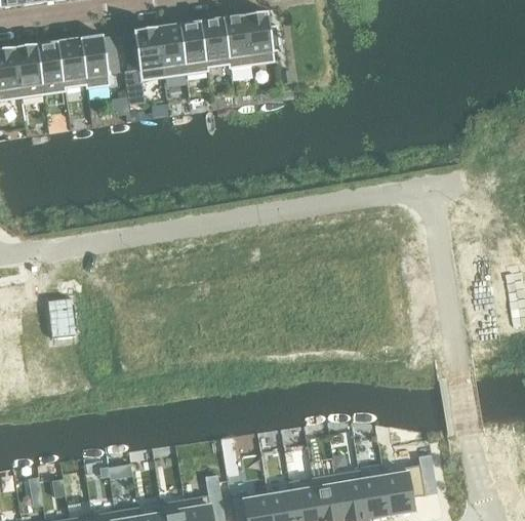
[(267,9),(244,12),(251,64),(274,59),(273,49),(280,48),(277,23),(269,24),(267,9)]
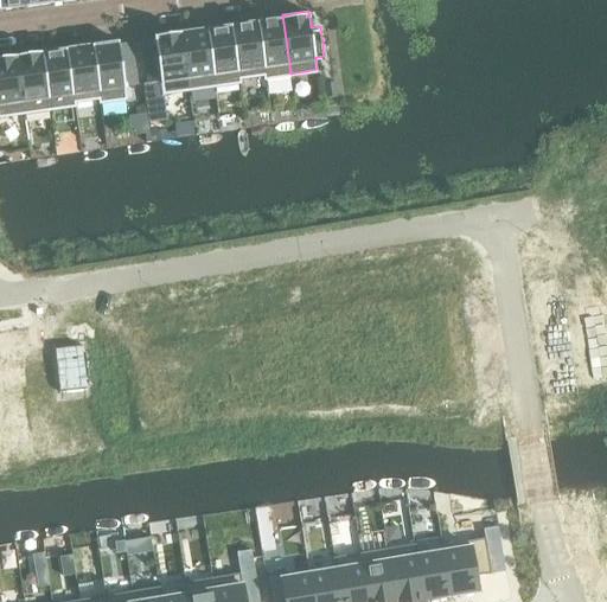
[(264,77),(291,74),(282,14),(256,18),(264,71),(264,77)]
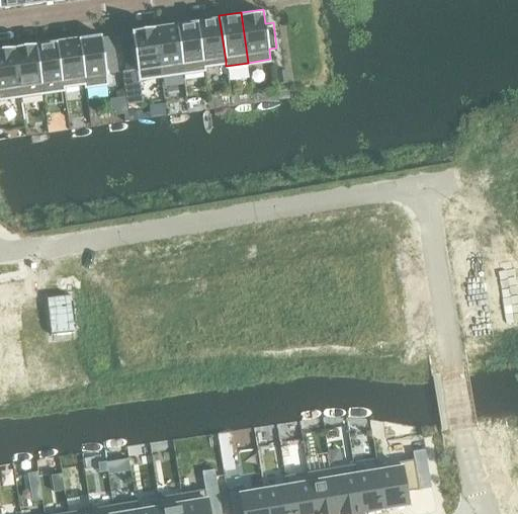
[(226,61),(219,15),(197,18),(204,64),(226,61)]
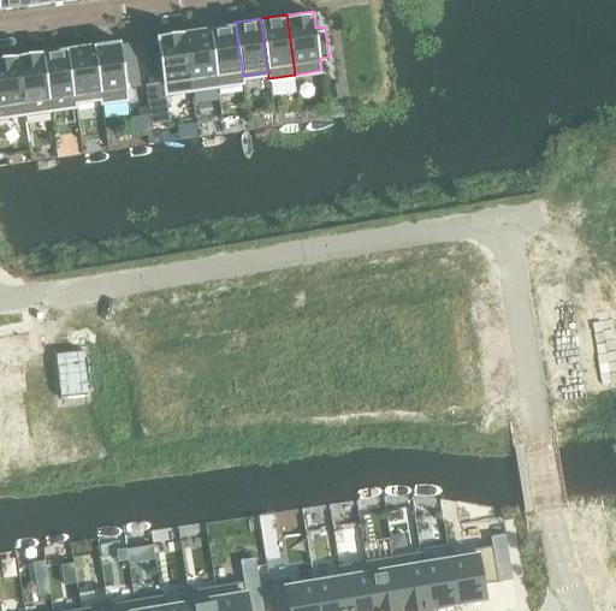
[(209,25),(218,85),(243,82),(243,76),(235,22),(209,25)]
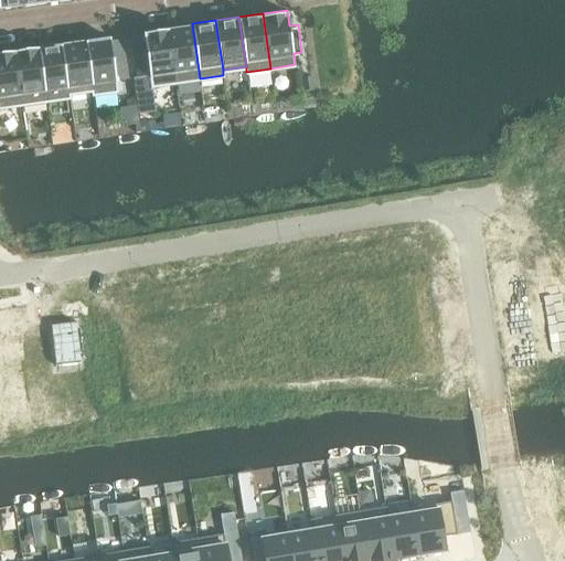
[(168,27),(176,82),(200,78),(192,23),(168,27)]
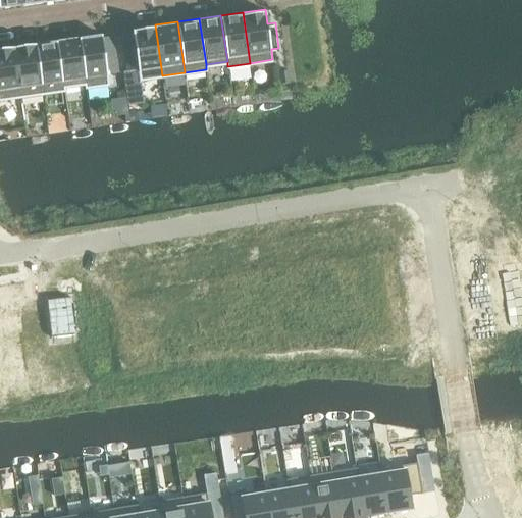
[(127,68),(123,68),(123,69),(128,102),(143,100),(140,79),(162,75),(155,24),(133,28),(133,31),(135,40),(136,48),(137,57),(138,66),(127,68)]
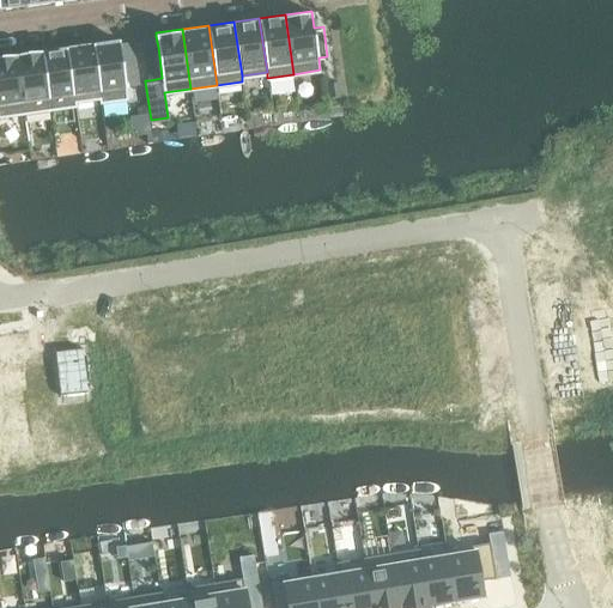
[(158,47),(156,36),(144,37),(145,48),(158,47)]
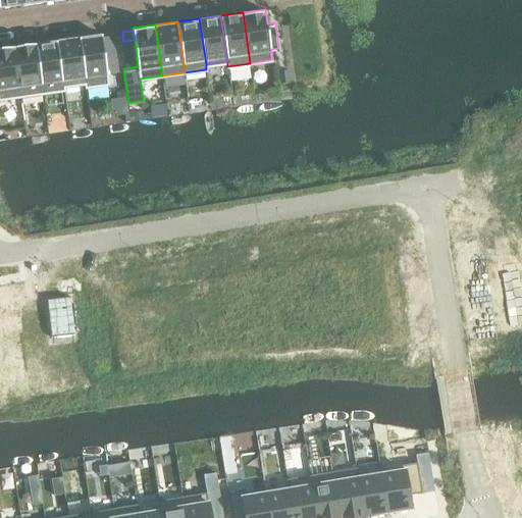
[(102,33),(79,36),(86,82),(85,82),(85,86),(86,86),(109,83),(107,70),(106,61),(105,53),(103,44),(102,35),(102,33)]
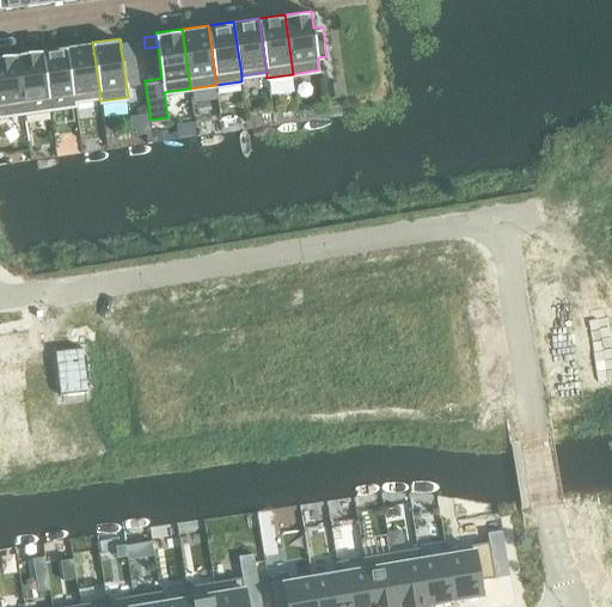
[(122,51),(134,49),(133,38),(120,41),(122,51)]
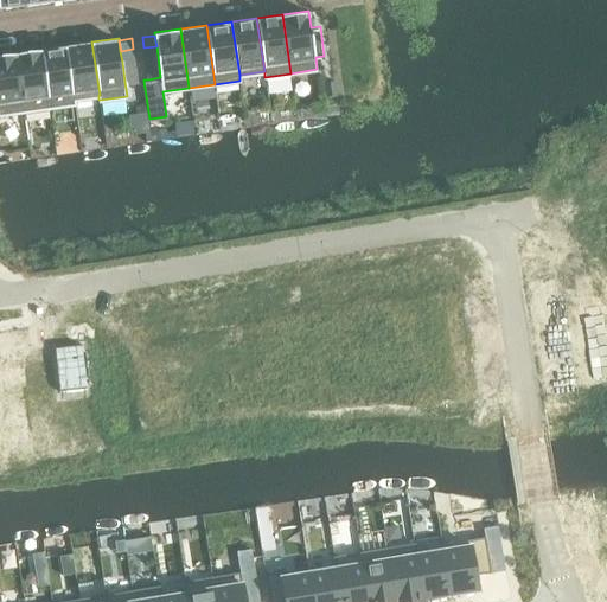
[(98,95),(100,95),(91,42),(66,45),(74,98),(75,98),(98,95)]
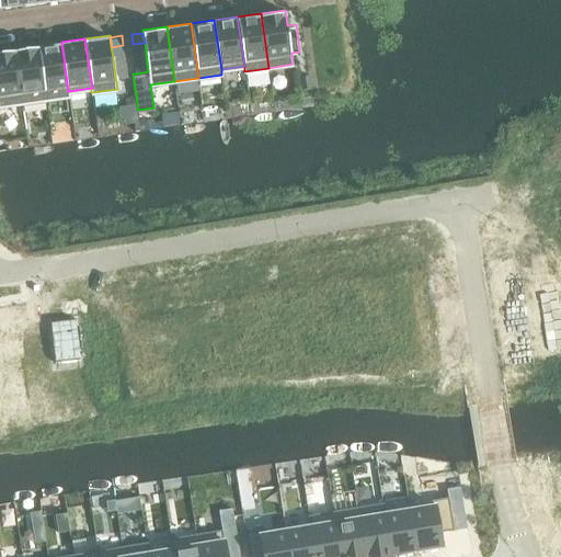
[(68,91),(61,42),(38,45),(46,99),(69,95),(70,95),(69,91),(68,91)]
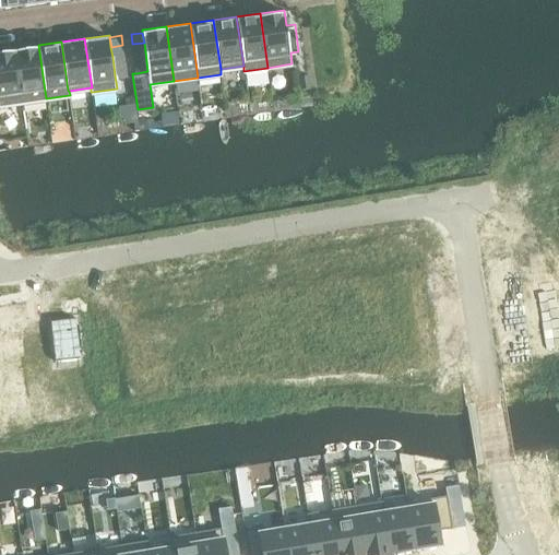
[(132,44),(133,54),(145,51),(144,43),(132,44)]
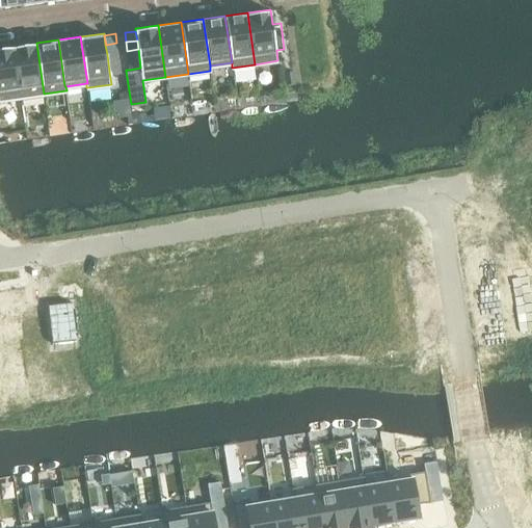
[(36,43),(14,46),(21,97),(44,94),(36,43)]
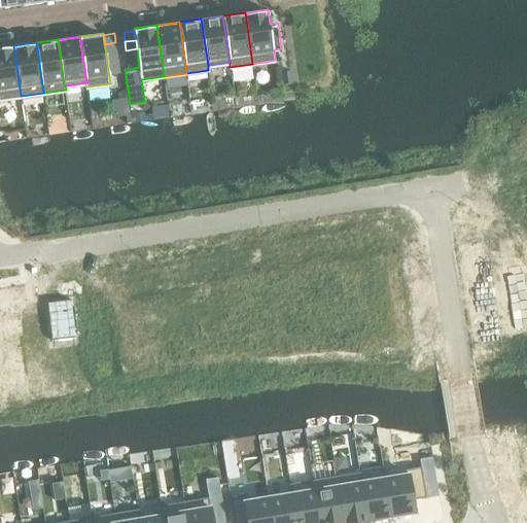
[(105,44),(106,54),(117,51),(115,42),(105,44)]
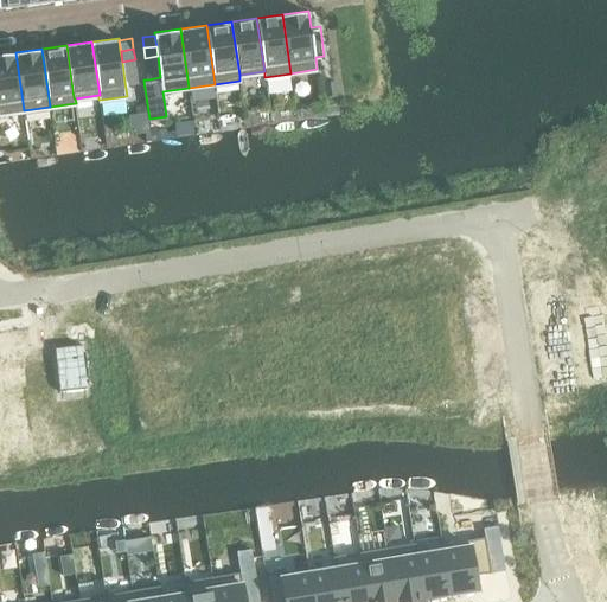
[(0,114),(24,110),(16,52),(0,53),(0,114)]
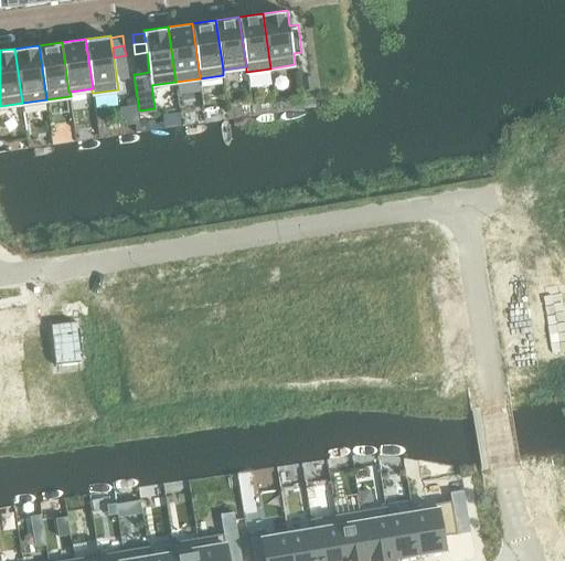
[(148,62),(147,52),(135,54),(136,64),(148,62)]
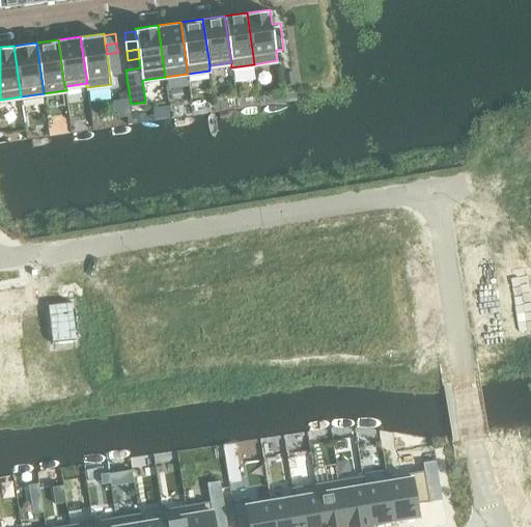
[(119,61),(118,52),(107,54),(108,62),(119,61)]
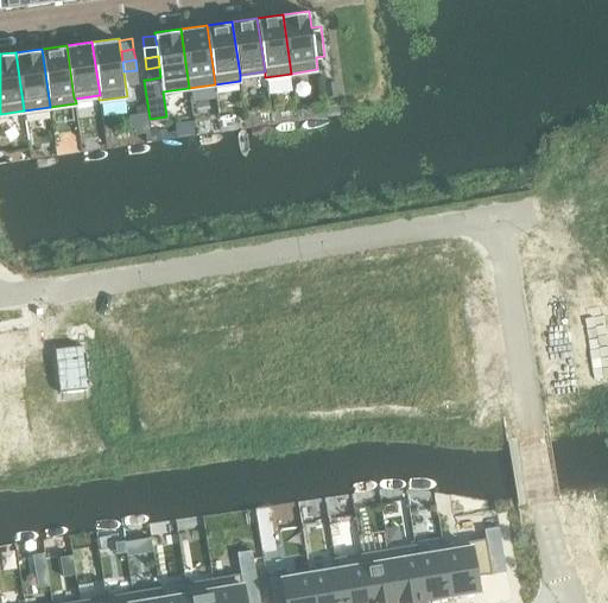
[(149,80),(160,77),(159,67),(146,69),(149,80)]
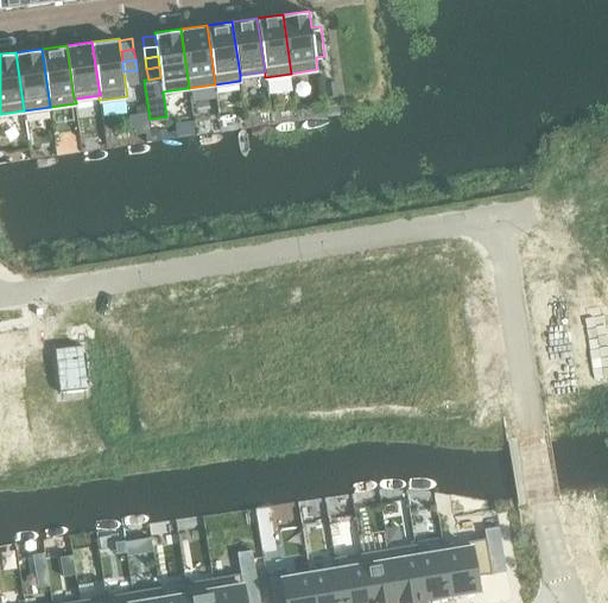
[(125,82),(138,81),(137,70),(124,71),(125,82)]
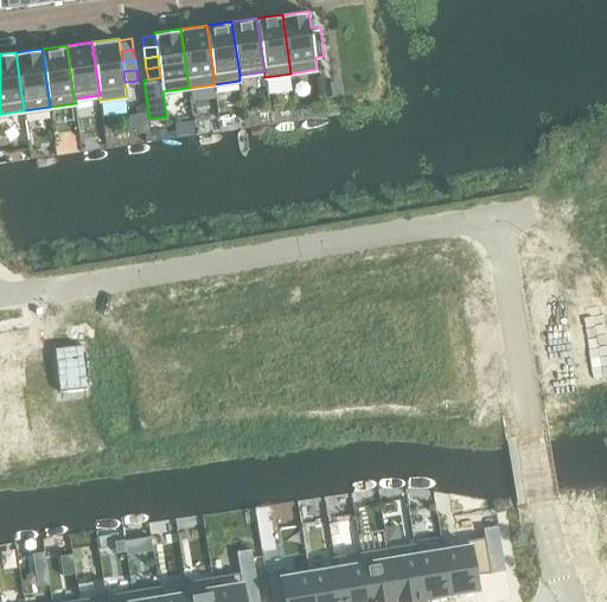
[(337,93),(334,78),(325,79),(326,94),(337,93)]
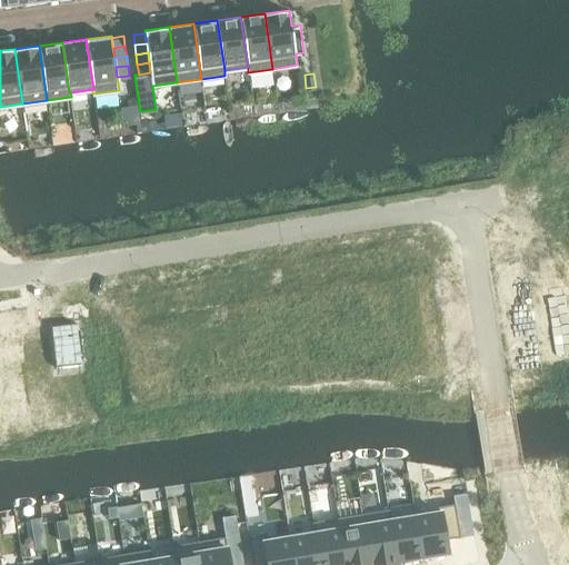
[(78,316),(52,320),(58,359),(85,356),(78,316)]
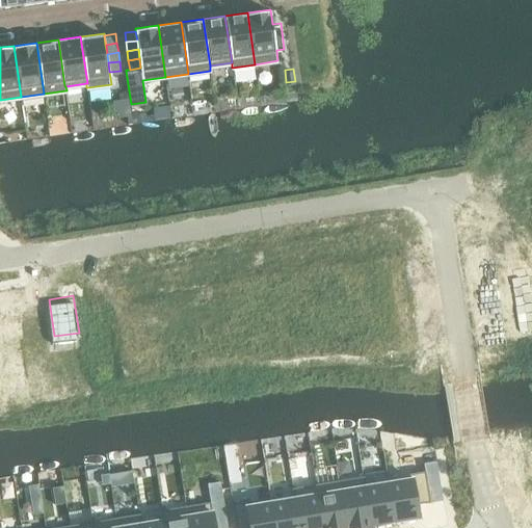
[(435,458),(423,460),(425,469),(437,466),(435,458)]
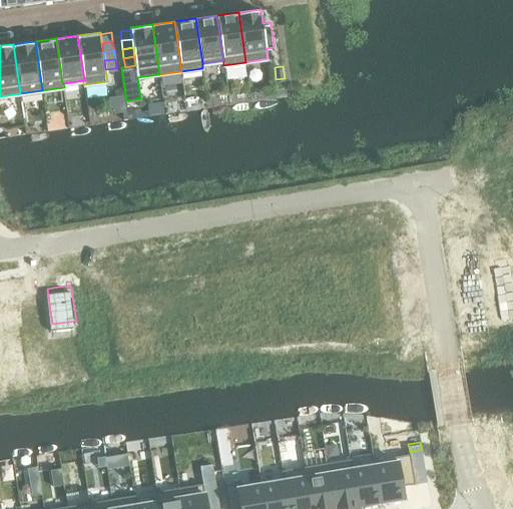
[(422,449),(410,452),(411,459),(423,457),(422,449)]
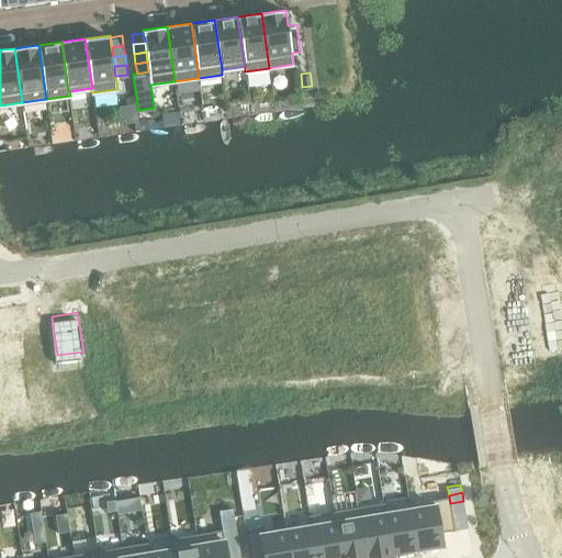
[(433,503),(411,506),(417,549),(442,546),(440,531),(454,528),(453,520),(451,512),(450,503),(449,495),(431,499),(433,503)]
